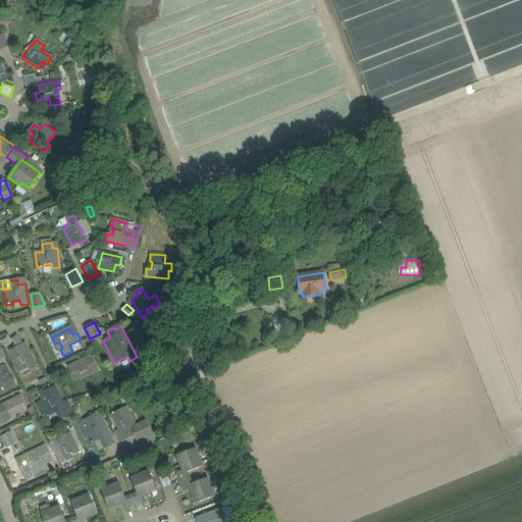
[(100,333),(90,338),(92,345),(102,338),(100,333)]
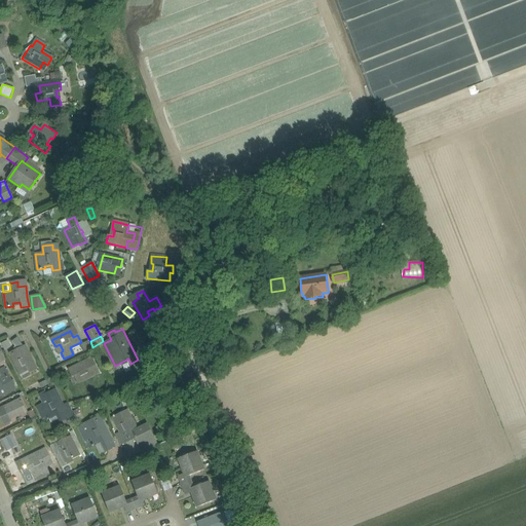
[(12,341),(17,349),(24,346),(17,338),(12,341)]
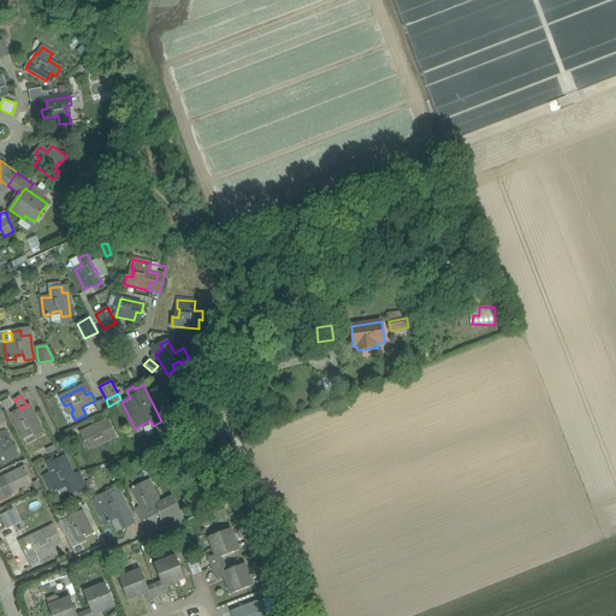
[(6,409),(12,407),(9,398),(3,401),(6,409)]
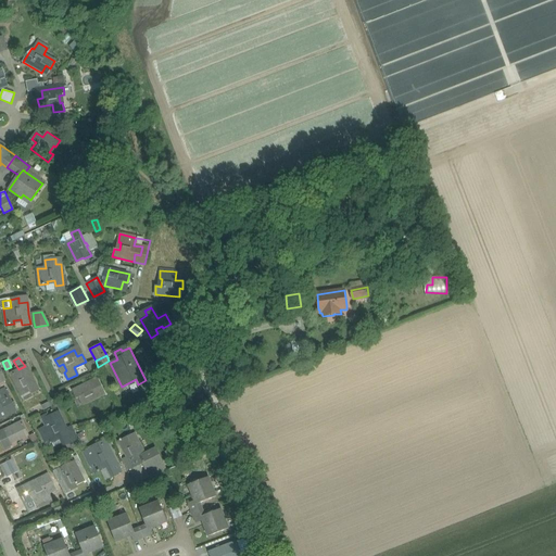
[(28,370),(22,375),(19,369),(12,374),(21,392),(28,389),(30,394),(38,390),(28,370)]
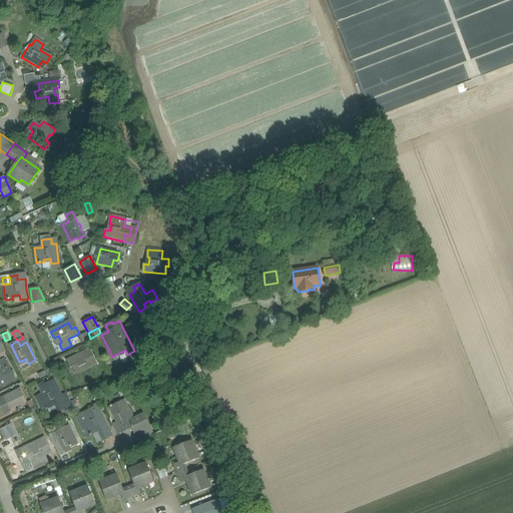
[(85,352),(67,361),(71,368),(75,366),(78,372),(96,364),(92,357),(88,359),(85,352)]
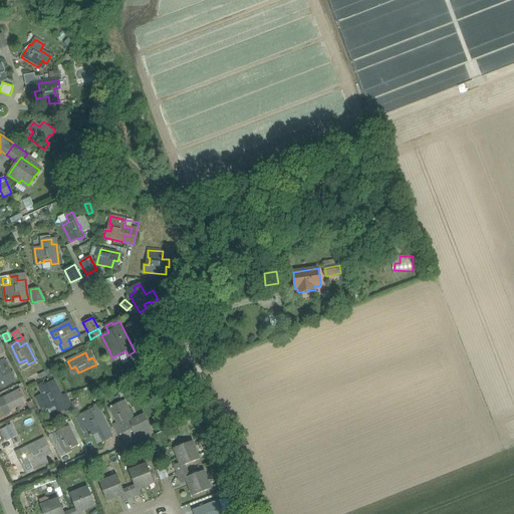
[(4,360),(0,361),(0,387),(14,379),(4,360)]
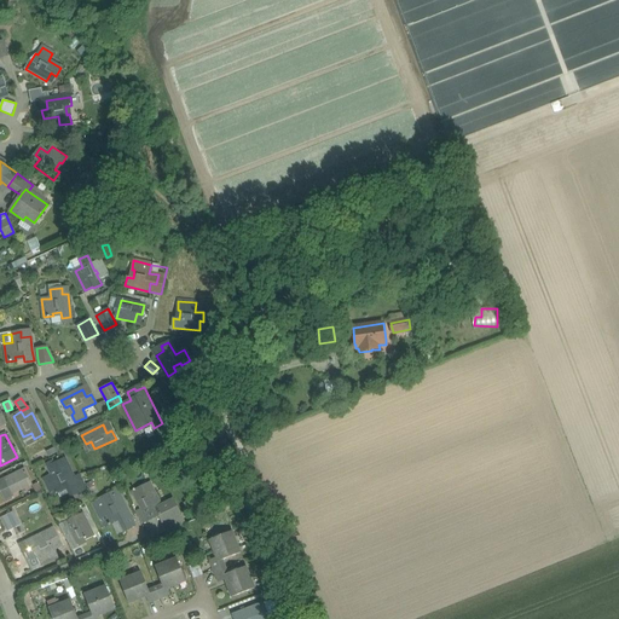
[(74,478),(67,464),(59,469),(57,463),(48,468),(55,480),(47,485),(52,496),(61,491),(59,489),(67,485),(73,496),(81,492),(74,478)]
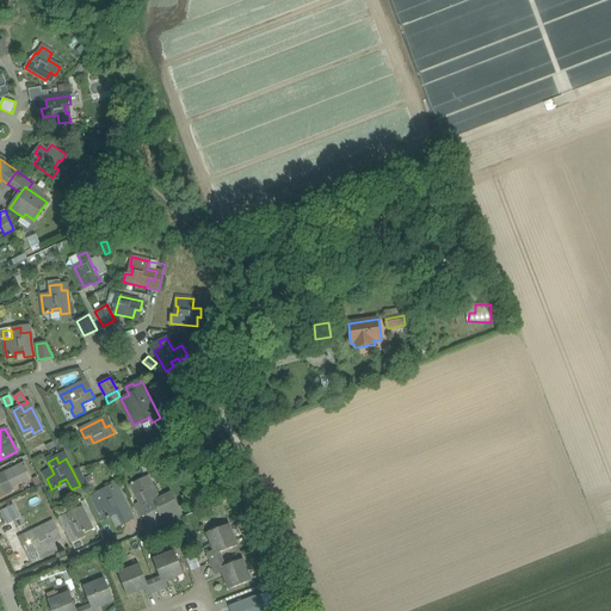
[(24,464),(5,474),(12,487),(28,479),(25,474),(28,473),(24,464)]
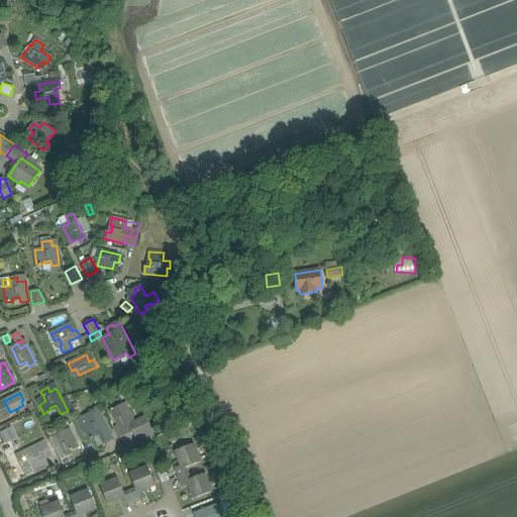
[(67,397),(62,399),(68,411),(73,408),(67,397)]
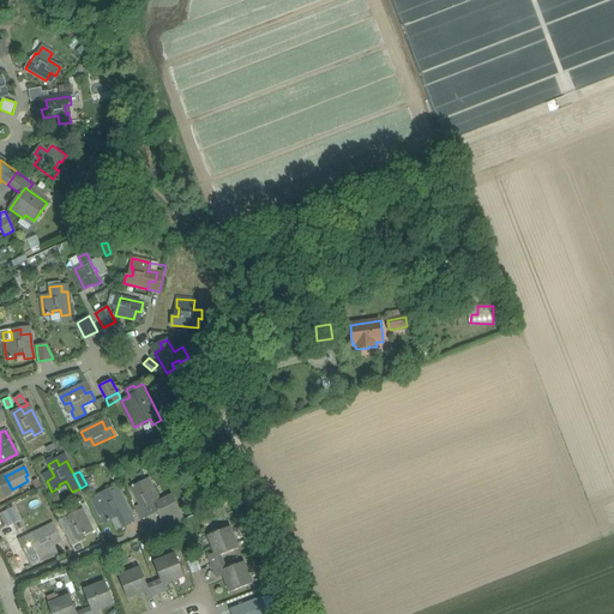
[(116,487),(92,499),(104,523),(112,518),(110,516),(119,512),(125,525),(133,522),(116,487)]
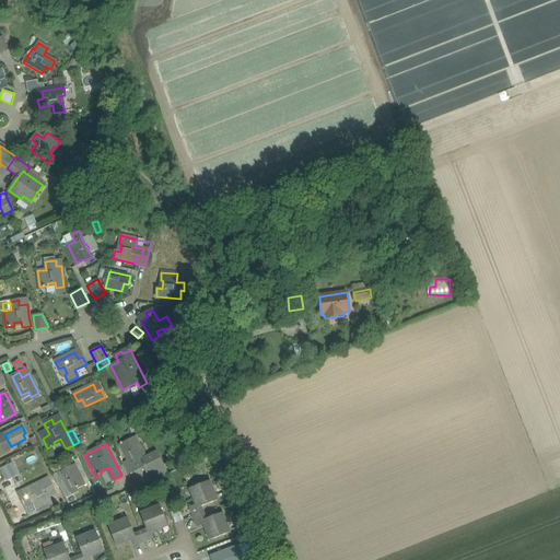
[(139,444),(124,452),(133,471),(141,467),(139,463),(146,459),(139,444)]
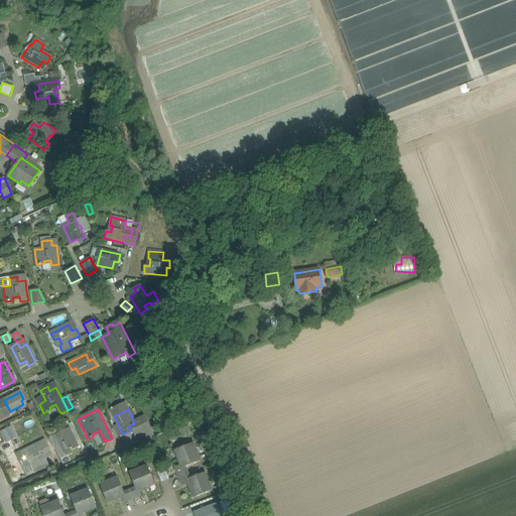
[(163,425),(159,417),(154,419),(157,427),(163,425)]
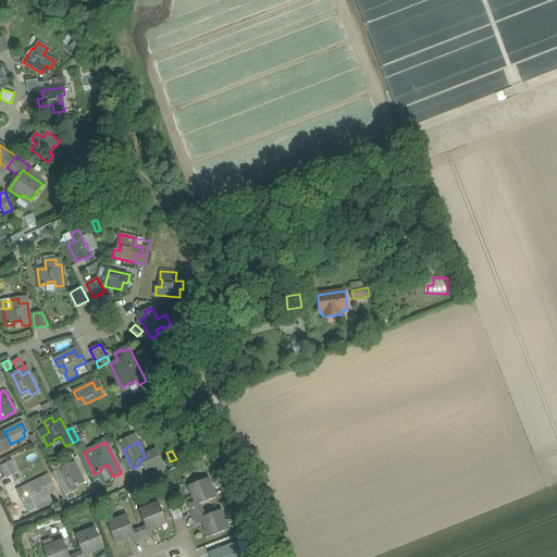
[(35,453),(26,457),(29,463),(38,459),(35,453)]
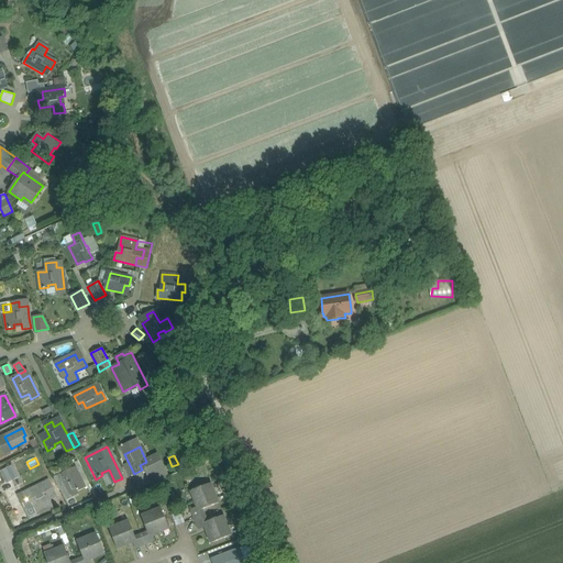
[(75,468),(54,478),(65,500),(72,497),(70,495),(85,487),(75,468)]
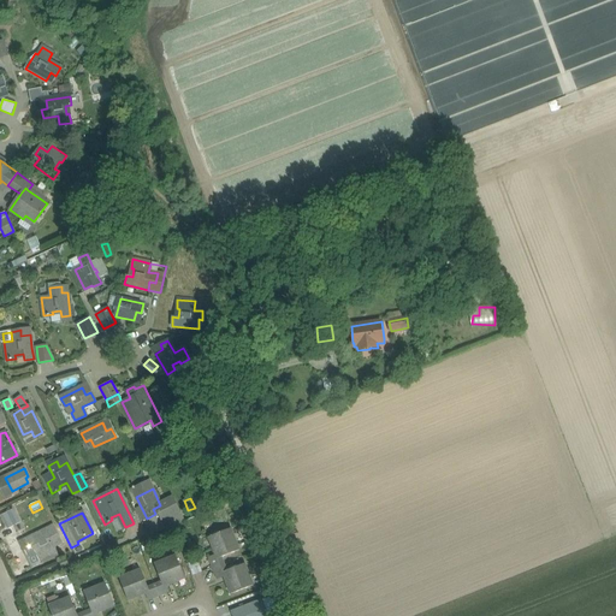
[(161,522),(150,527),(153,533),(164,529),(161,522)]
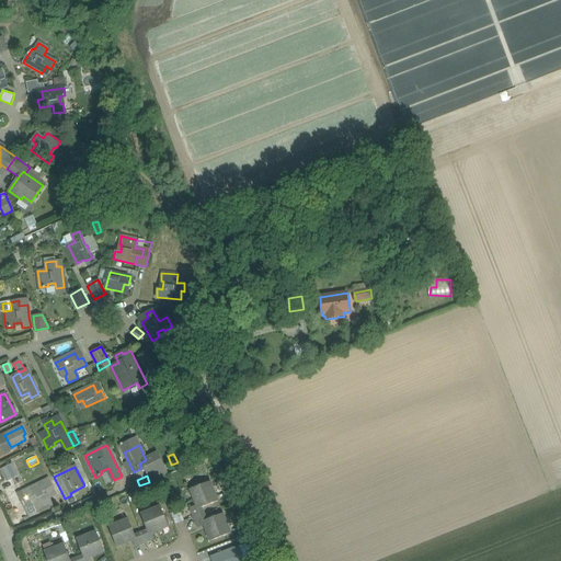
[(44,482),(24,492),(27,499),(33,496),(36,503),(34,505),(37,512),(52,505),(48,497),(55,494),(52,487),(47,489),(44,482)]
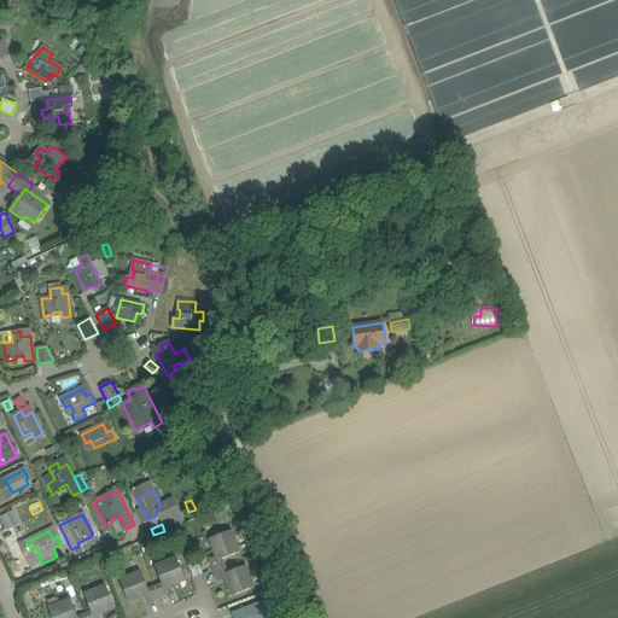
[(231,531),(209,540),(216,557),(219,561),(222,559),(240,553),(231,531)]
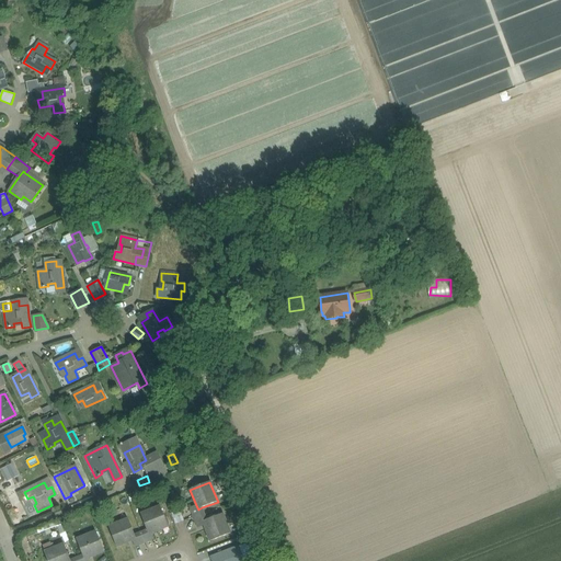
[(33,496),(27,499),(35,513),(37,512),(34,505),(36,503),(33,496)]
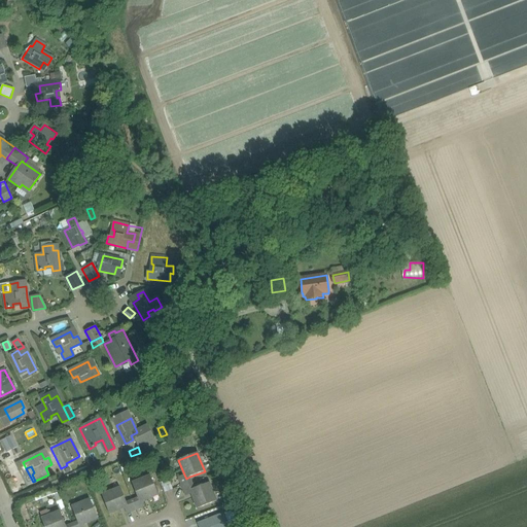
[(184,475),(178,478),(182,487),(191,483),(189,477),(186,479),(184,475)]
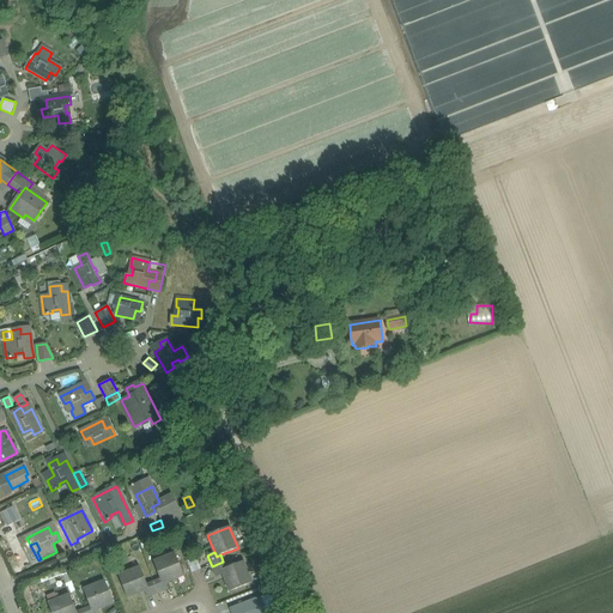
[(175,553),(153,563),(161,580),(162,584),(167,582),(183,576),(175,553)]
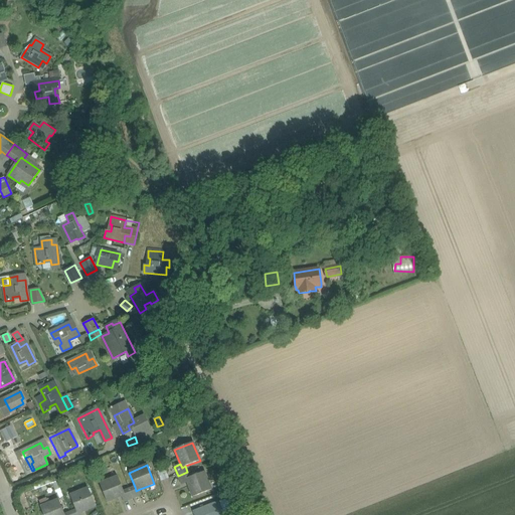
[(187,472),(178,476),(182,485),(187,483),(186,479),(189,478),(187,472)]
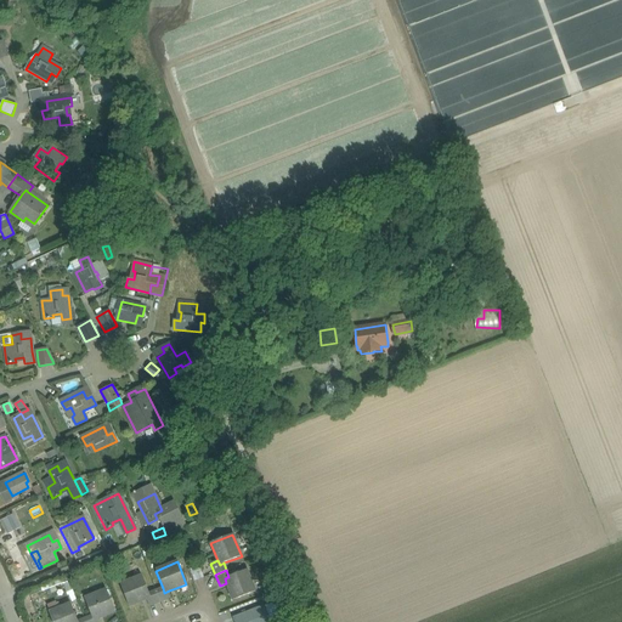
[(228,577),(225,578),(226,583),(233,600),(255,592),(247,570),(228,577)]
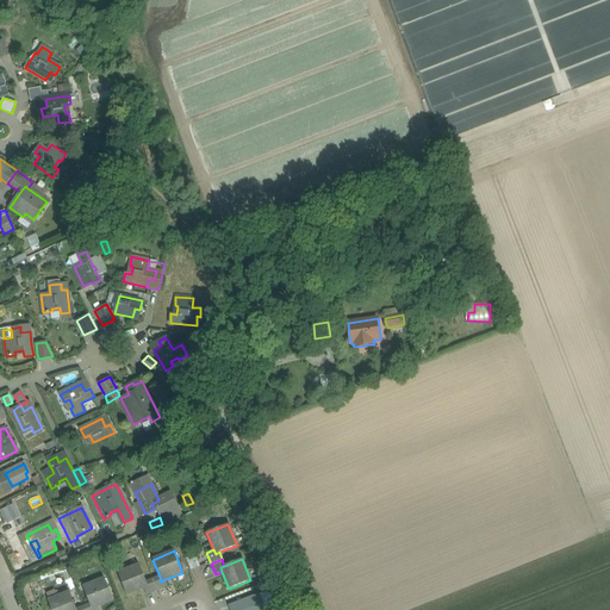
[(139,565),(118,573),(126,595),(144,587),(148,586),(147,583),(139,565)]
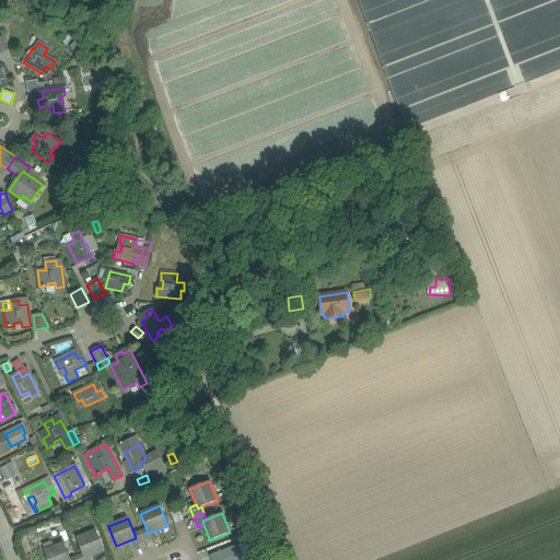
[(148,534),(147,529),(140,532),(144,543),(154,538),(152,532),(148,534)]
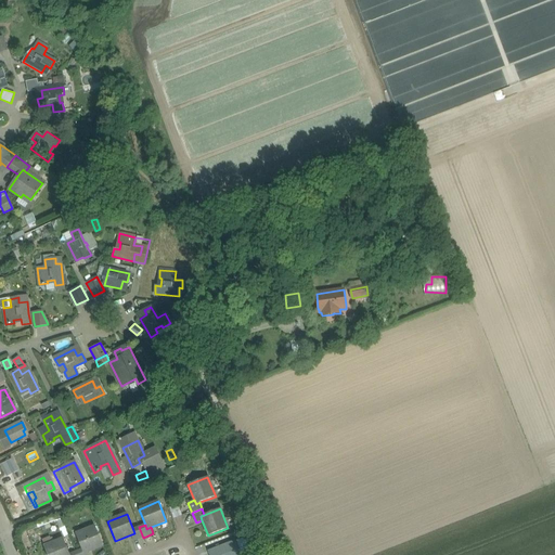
[(95,526),(76,534),(81,550),(84,554),(87,552),(103,546),(95,526)]
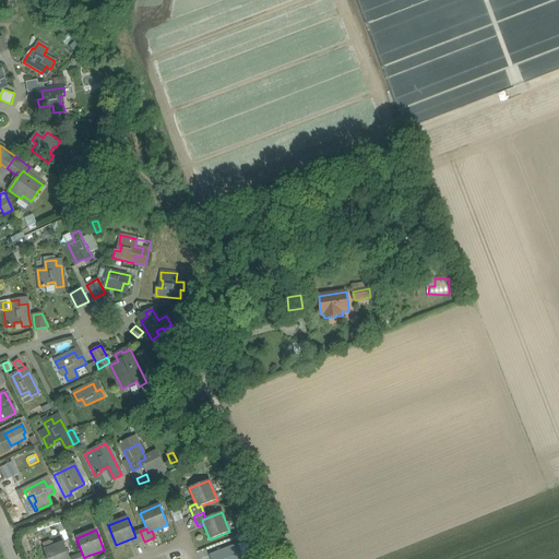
[(140,531),(134,534),(135,537),(132,538),(134,545),(144,542),(140,531)]
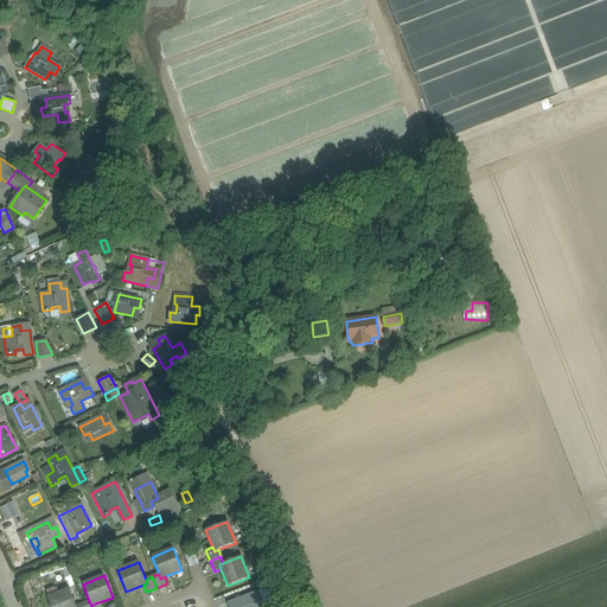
[(229,606),(272,606),(275,606),(267,586),(228,602),(229,606)]
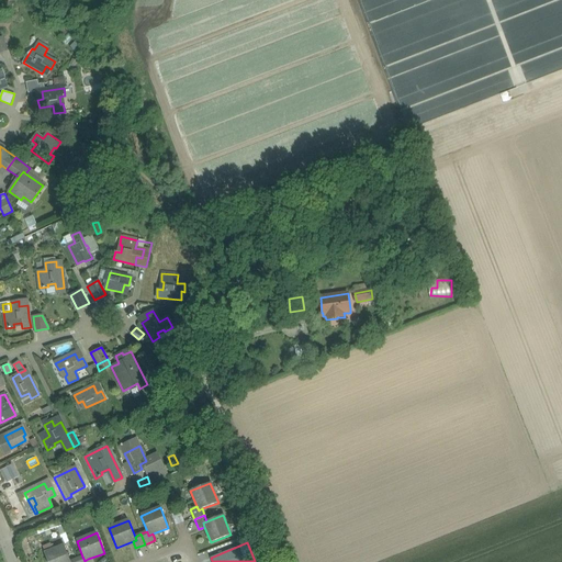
[(64,546),(44,553),(47,561),(70,561),(64,546)]
